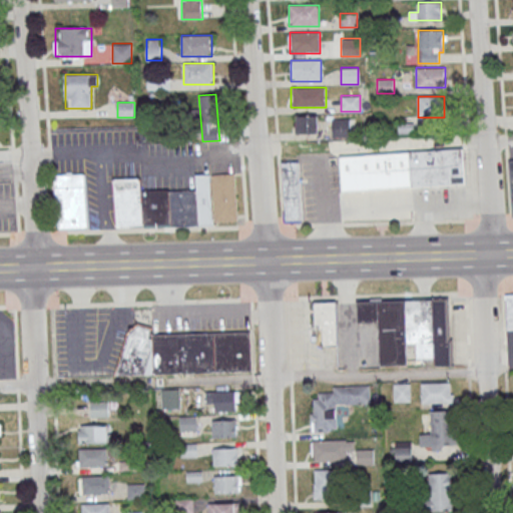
[(294,115),(294,133),(318,133),(318,115),(294,115)]
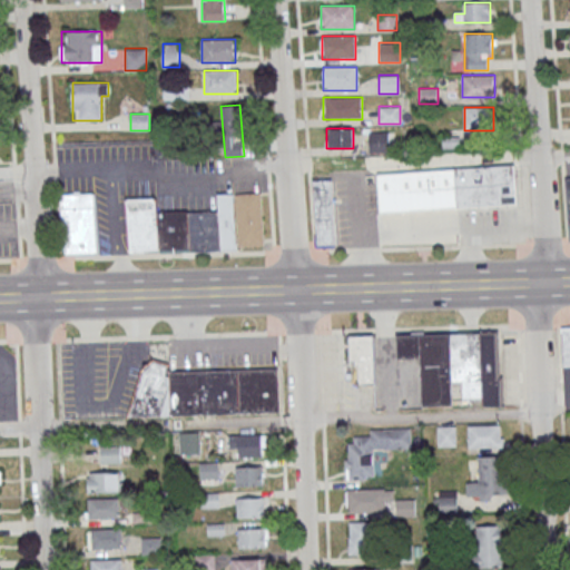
[(367,133),(367,151),(394,151),(394,133),(367,133)]
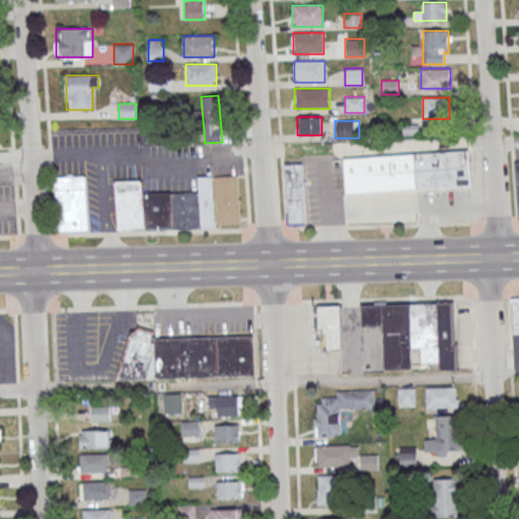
[(414,153),(468,149),(471,186),(416,190),(414,153)]
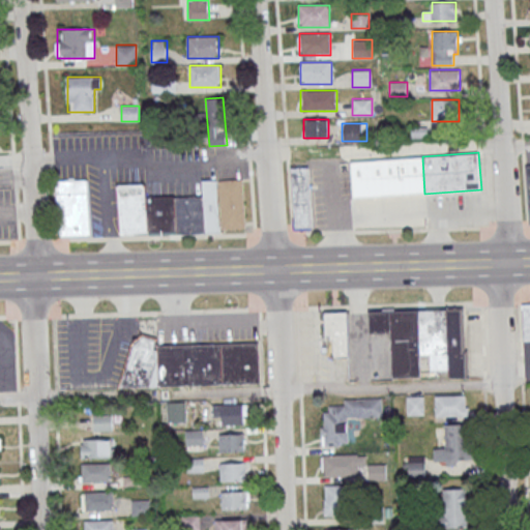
[(291,168),(310,167),(313,226),(294,228),(291,168)]
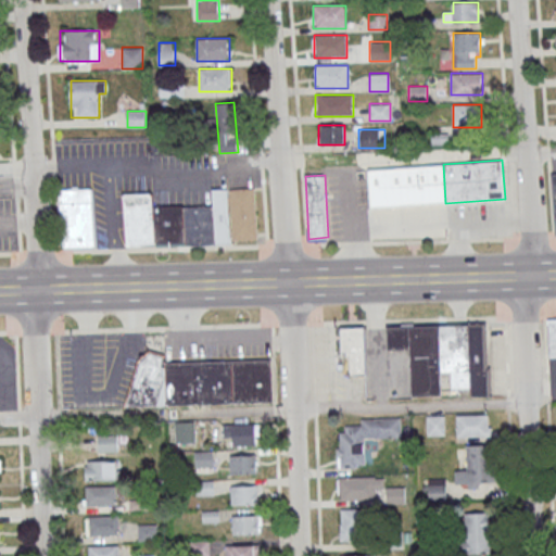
[(122,193),(126,247),(232,244),(232,240),(258,239),(255,187),(212,189),(213,205),(182,206),(182,205),(152,206),(151,193),(122,193)]
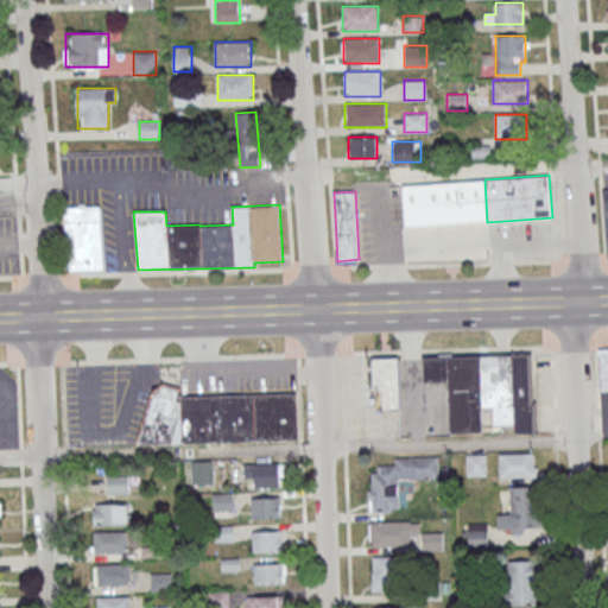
[(64,208),(65,272),(103,271),(102,207),(64,208)]
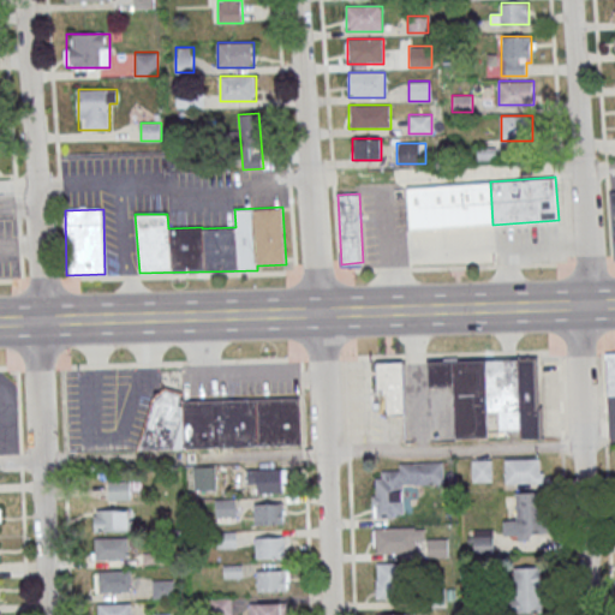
[(442,239),(487,239),(487,216),(442,216),(442,239)]
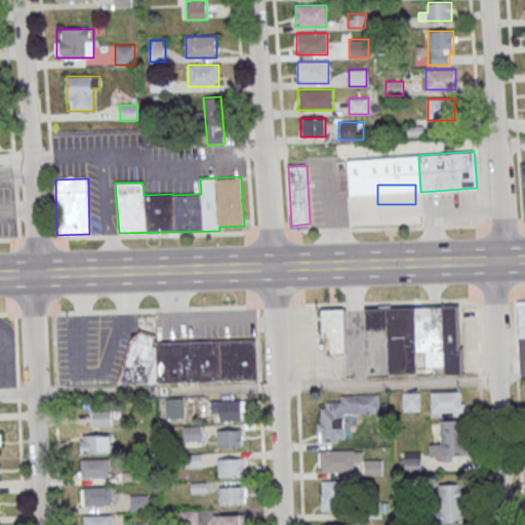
[(388,374),(416,374),(416,353),(426,353),(426,367),(444,367),(444,375),(462,374),(461,306),(365,308),(365,329),(387,328),(388,374)]
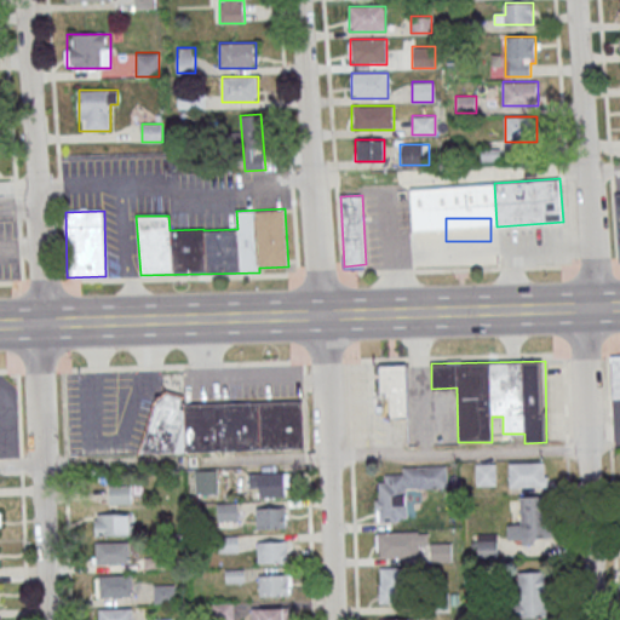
[(383,417),(406,417),(406,365),(383,365),(383,417)]
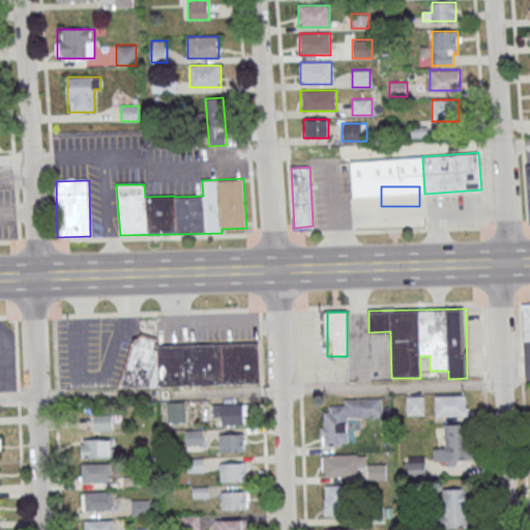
[(261,382),(159,385),(159,383),(151,382),(149,386),(119,387),(131,345),(143,333),(157,339),(158,344),(260,341),(261,382)]
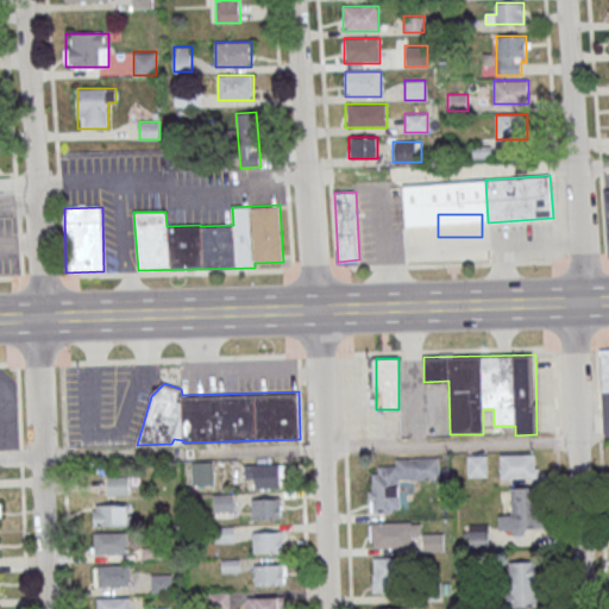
[(468,477),(487,477),(487,454),(468,454),(468,477)]
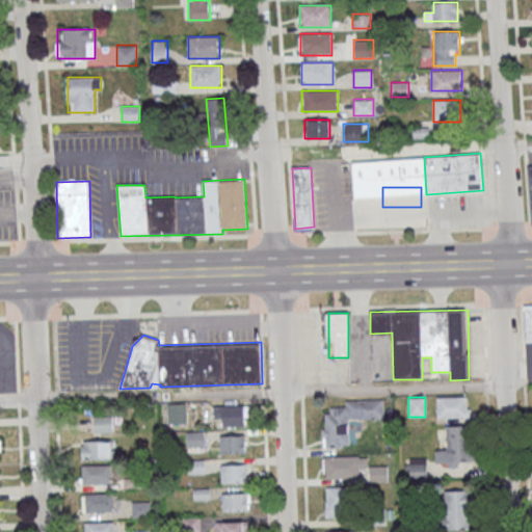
[(436,418),(468,418),(468,397),(436,397),(436,418)]
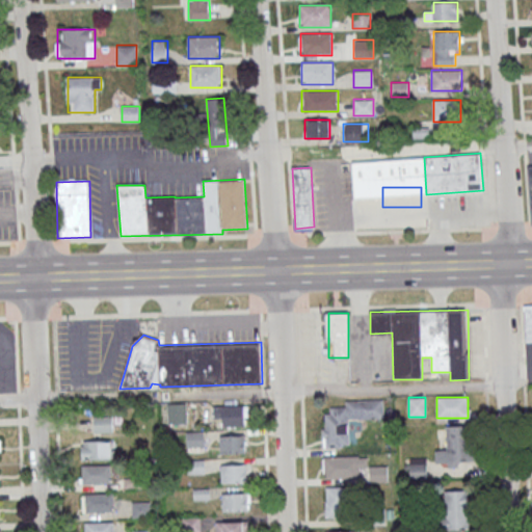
[(167,403),(167,423),(187,423),(187,403),(167,403)]
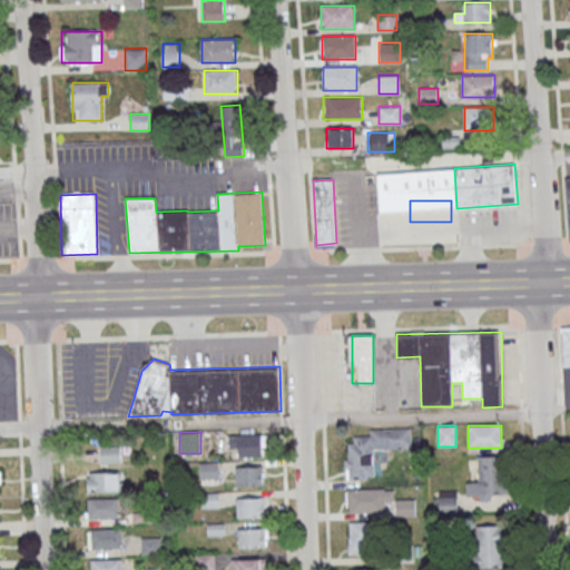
[(228,434),(228,450),(232,450),(232,457),(265,457),(265,434),(228,434)]
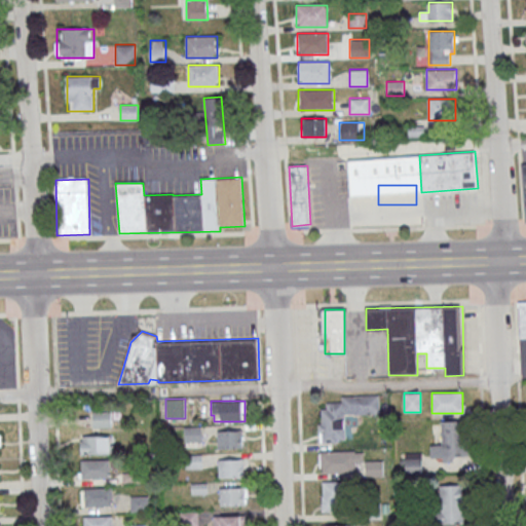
[(112,411),(92,411),(92,427),(112,427),(112,411)]
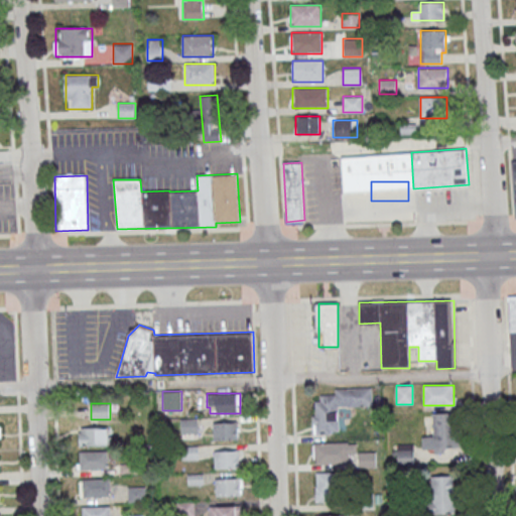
[(334,403),(312,403),(312,428),(334,428),(334,403)]
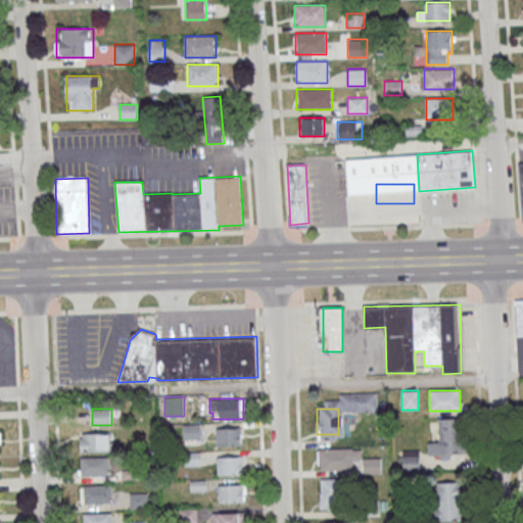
[(460,418),(439,418),(439,441),(428,441),(428,459),(460,459),(460,418)]
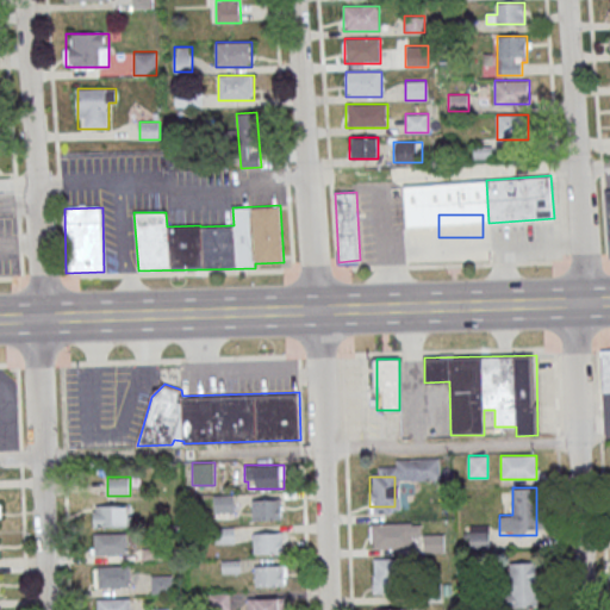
[(213,495),(235,495),(235,512),(213,512),(213,495)]
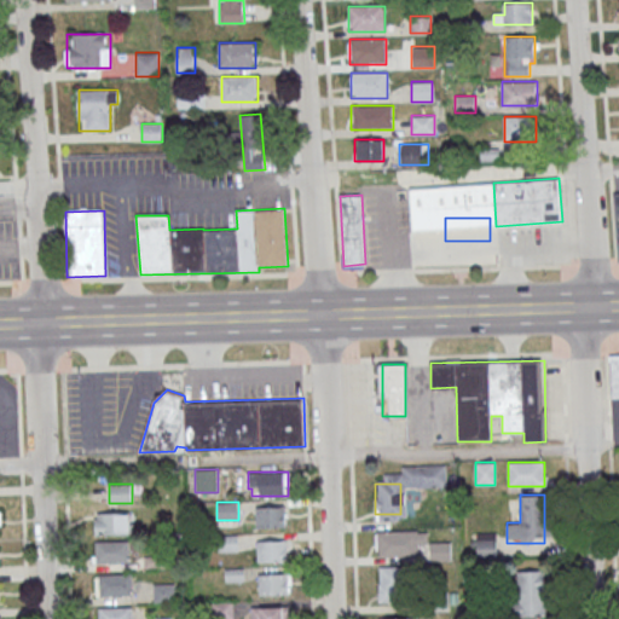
[(255,528),(281,528),(281,507),(255,507),(255,528)]
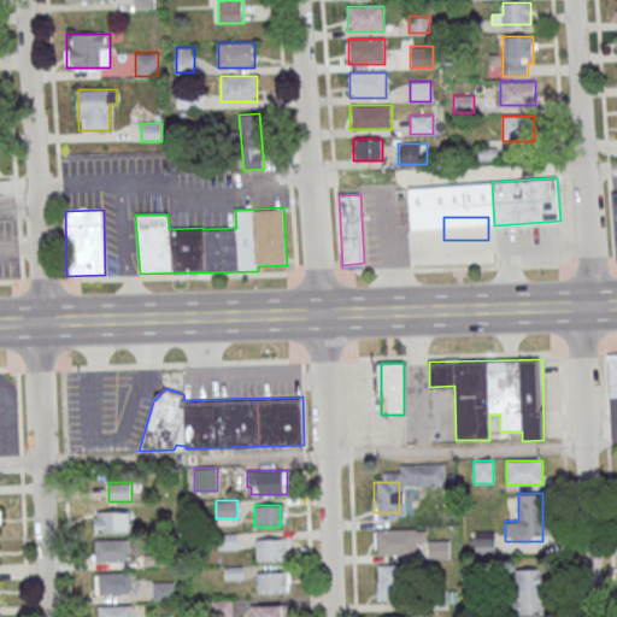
[(97,512),(129,511),(130,532),(97,533),(97,512)]
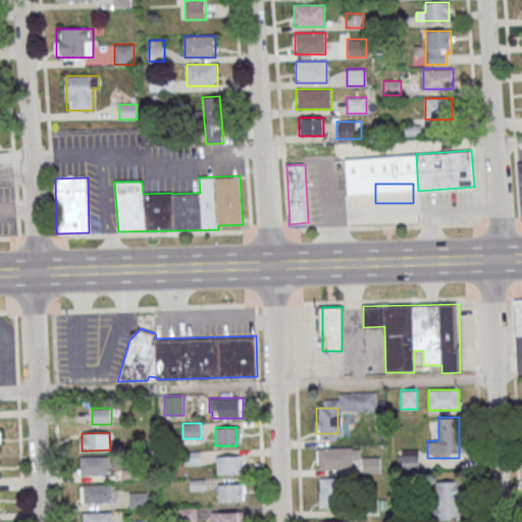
[(317,448),(317,469),(352,469),(352,448),(317,448)]
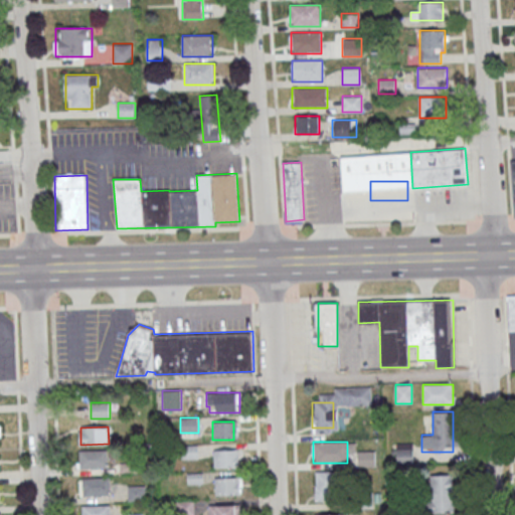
[(413,465),(413,443),(396,443),(396,465),(413,465)]
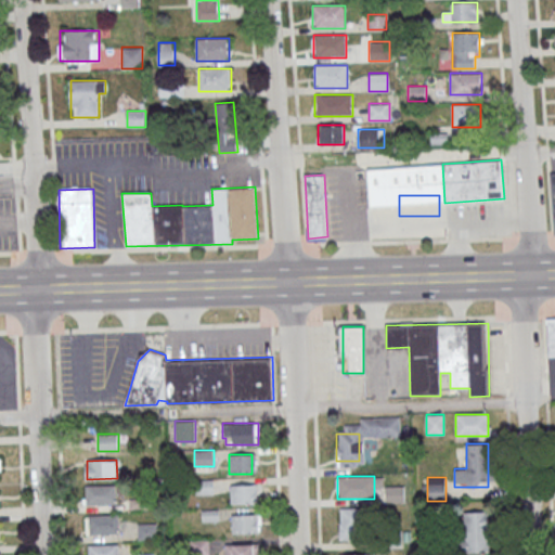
[(86,486),(116,485),(116,504),(86,504),(86,486)]
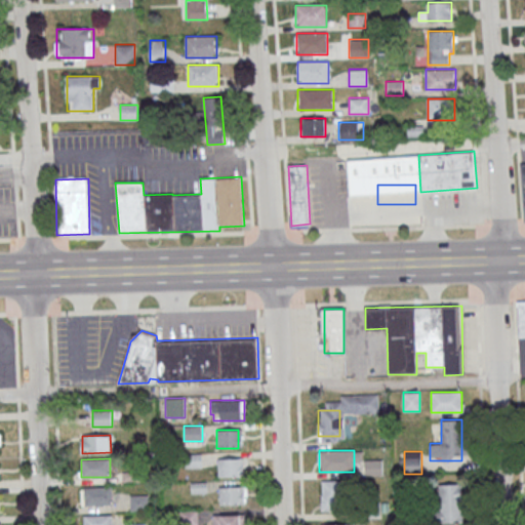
[(218,477),(243,477),(243,458),(218,458),(218,477)]
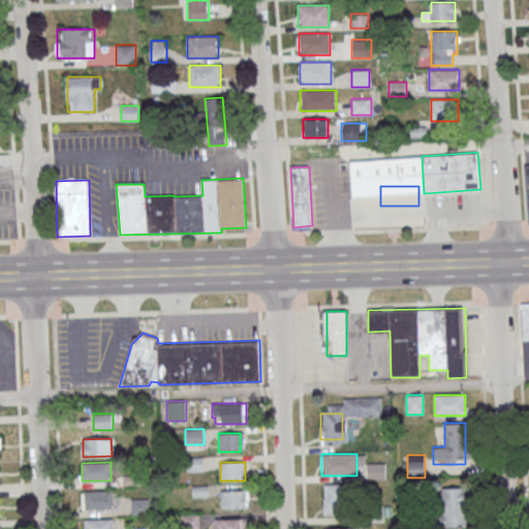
[(385,463),(368,463),(368,478),(385,478),(385,463)]
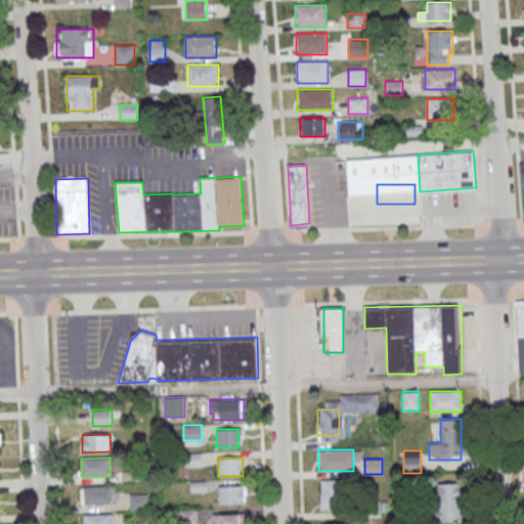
[(340,479),(320,479),(320,510),(340,510),(340,479)]
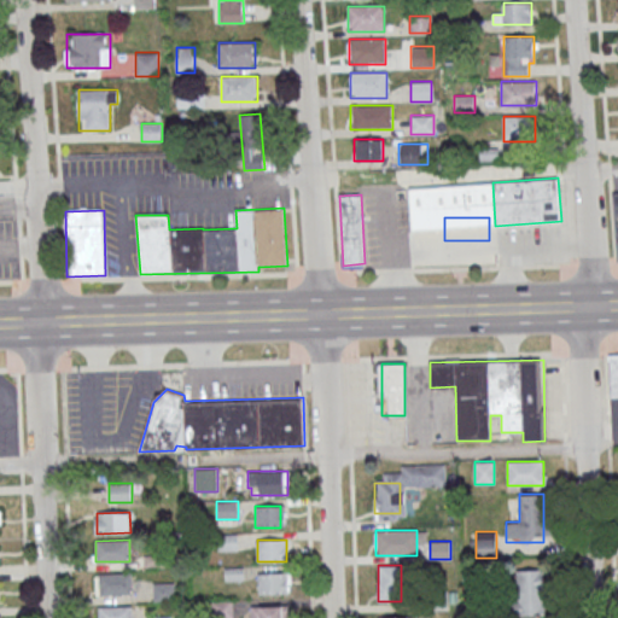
[(547,570),(516,570),(516,614),(547,614),(547,570)]
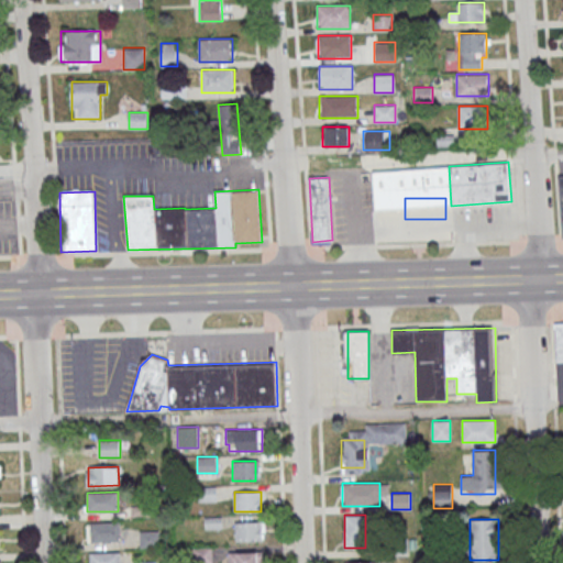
[(235,521),(235,541),(264,541),(264,521),(235,521)]
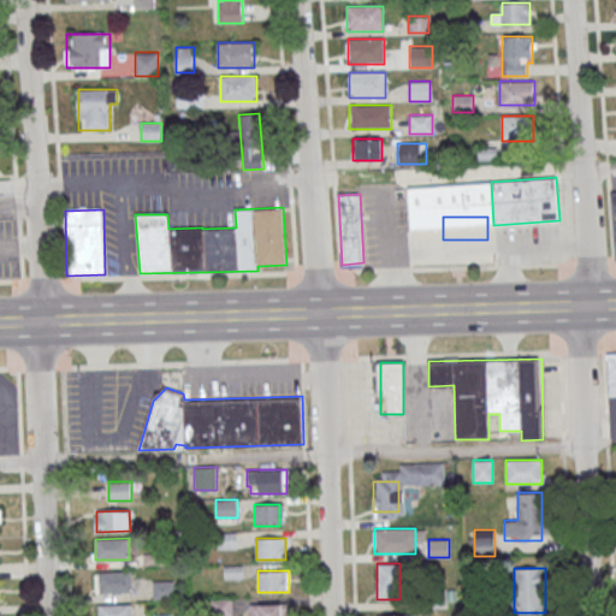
[(99,573),(131,572),(131,592),(99,593),(99,573)]
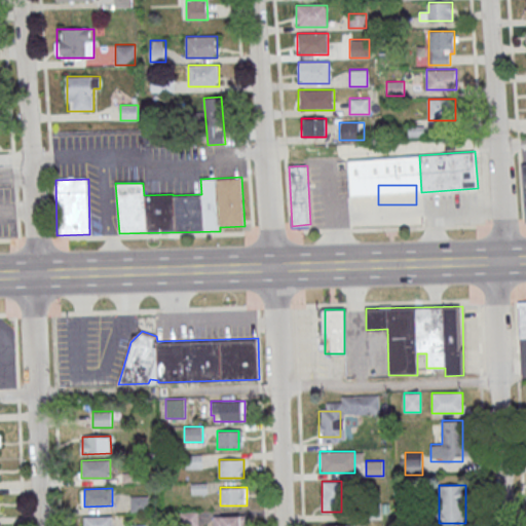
[(130,495),(148,495),(148,511),(130,511),(130,495)]
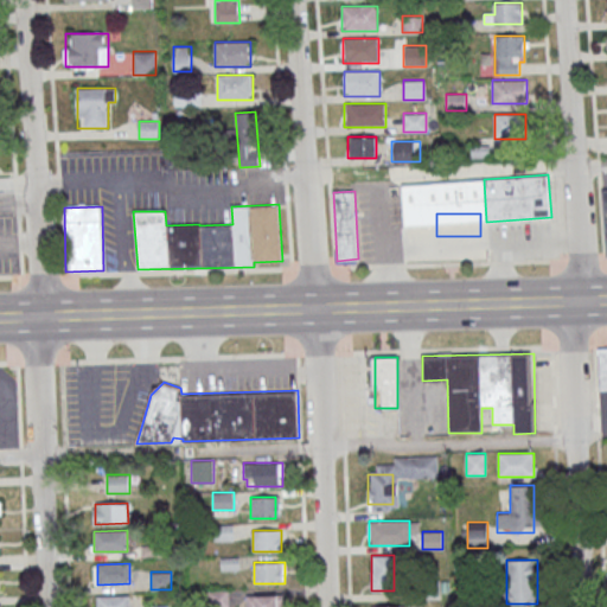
[(228,606),(228,590),(215,590),(215,606),(228,606)]
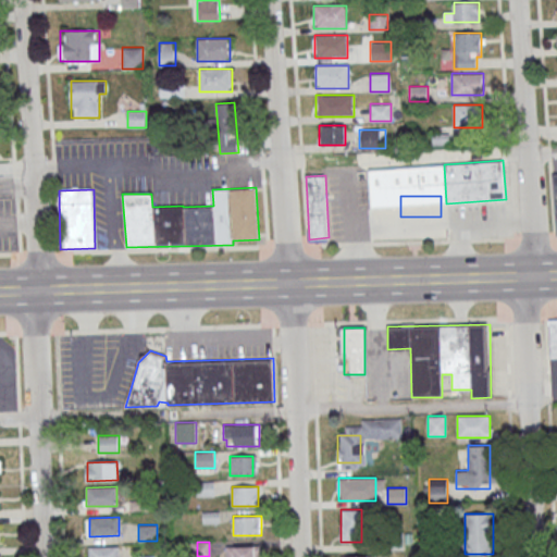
[(88,556),(88,547),(119,546),(119,556),(88,556)]
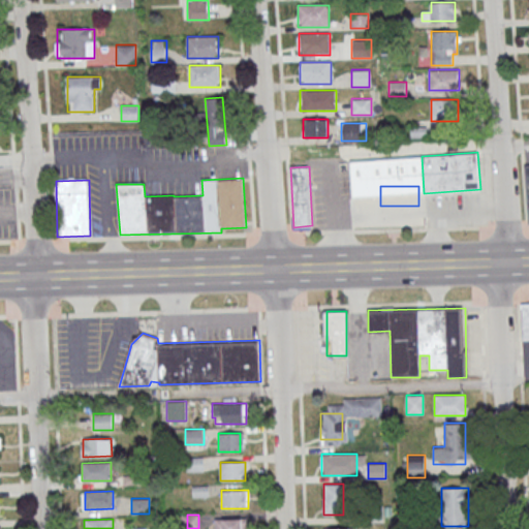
[(214,528),(246,528),(246,519),(215,519),(214,528)]
